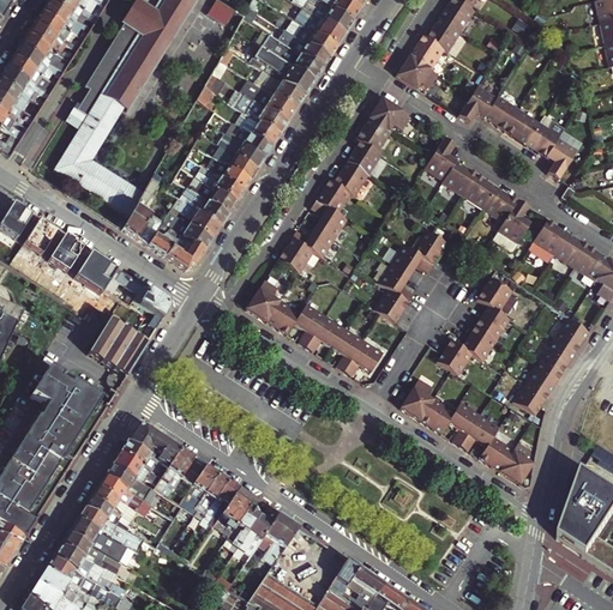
[(0,0),(0,18),(0,19),(10,4),(5,0),(0,0)]
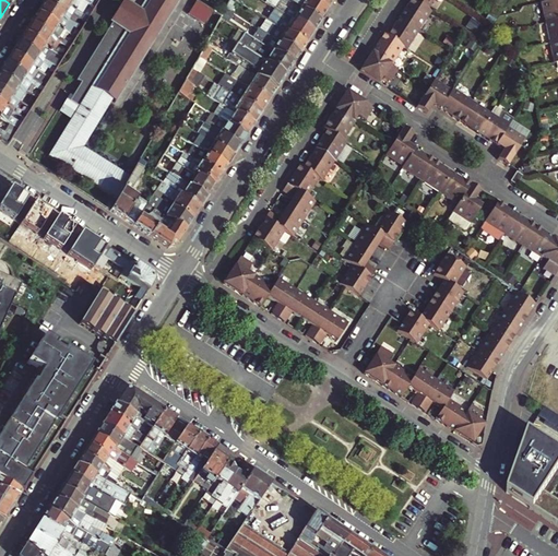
[(78,18),(72,14),(76,8),(63,0),(44,0),(43,1),(79,23),(81,20),(78,18)]
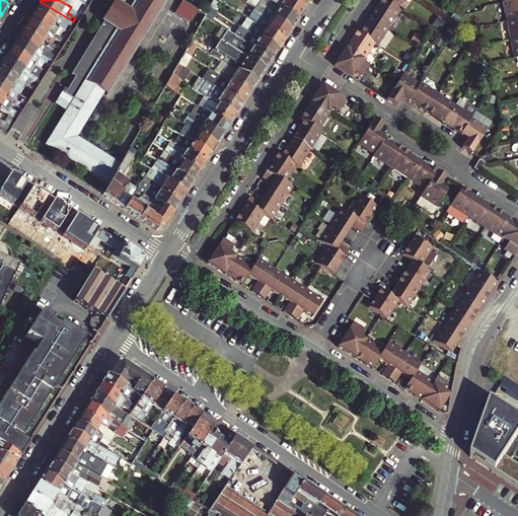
[(105,90),(108,92),(144,35),(165,0),(115,0),(103,19),(72,71),(76,74),(65,91),(74,96),(46,143),(109,181),(122,162),(77,135),(105,90)]
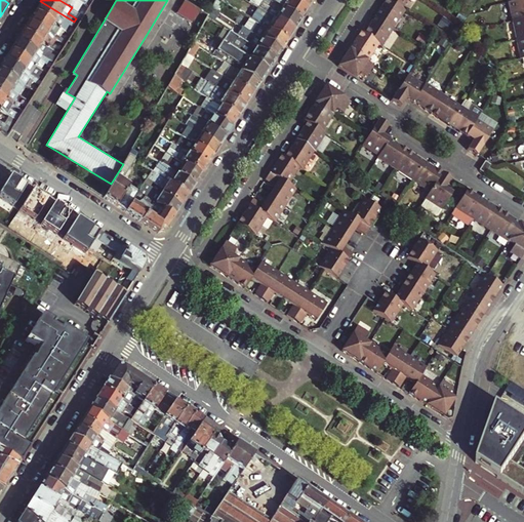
[(77,10),(80,12),(84,5),(76,0),(72,7),(77,10)]
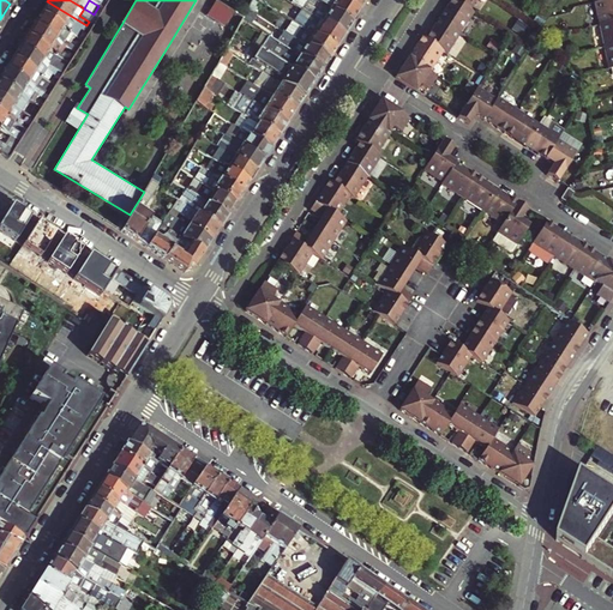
[(344,34),(353,22),(318,0),(294,0),(293,1),(302,7),(344,34)]
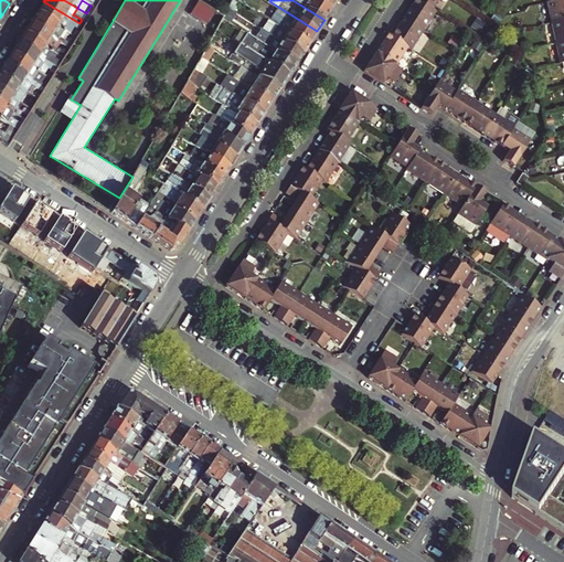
[(293,0),(325,20),(337,1),(334,0),(293,0)]
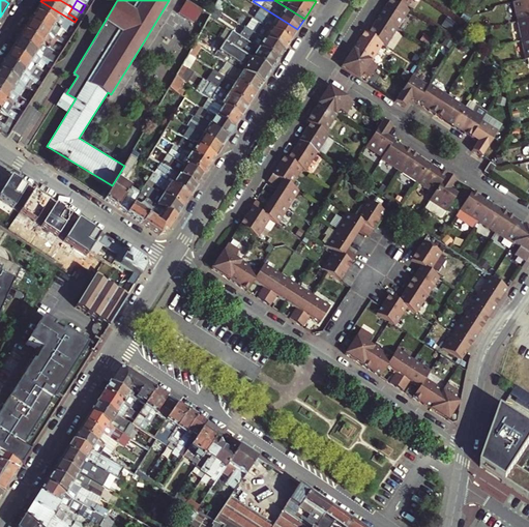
[(379,16),(398,28),(409,10),(406,8),(393,0),(389,0),(379,16)]
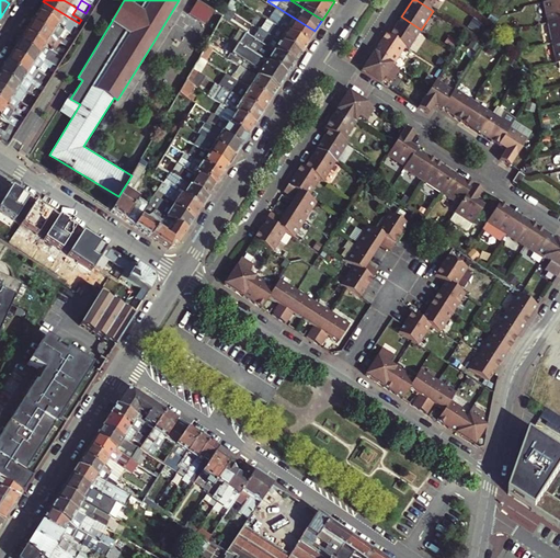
[(416,0),(430,9),(434,0),(416,0)]
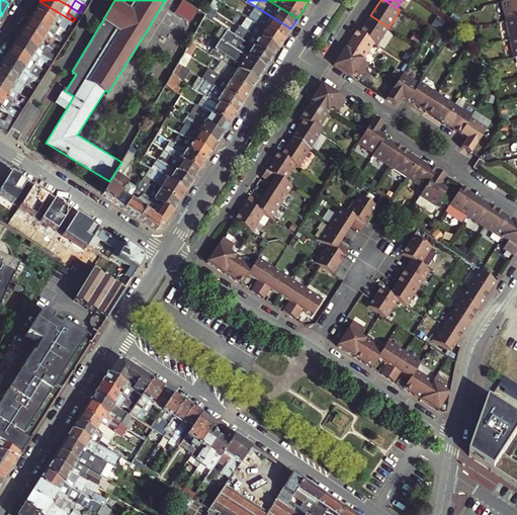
[(506,20),(516,17),(516,0),(505,0),(502,1),(506,20)]
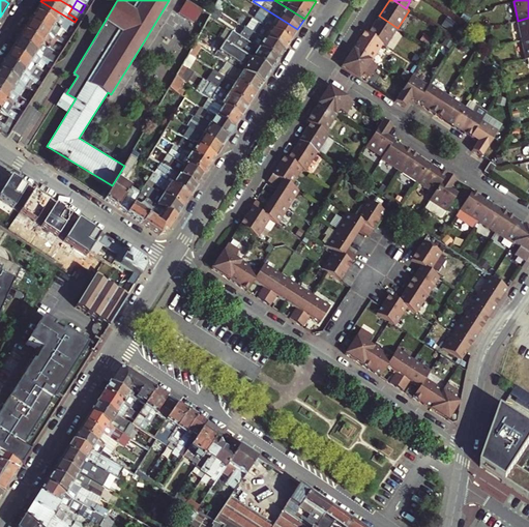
[(72,24),(75,22),(40,1),(35,10),(60,26),(64,20),(69,23),(72,24)]
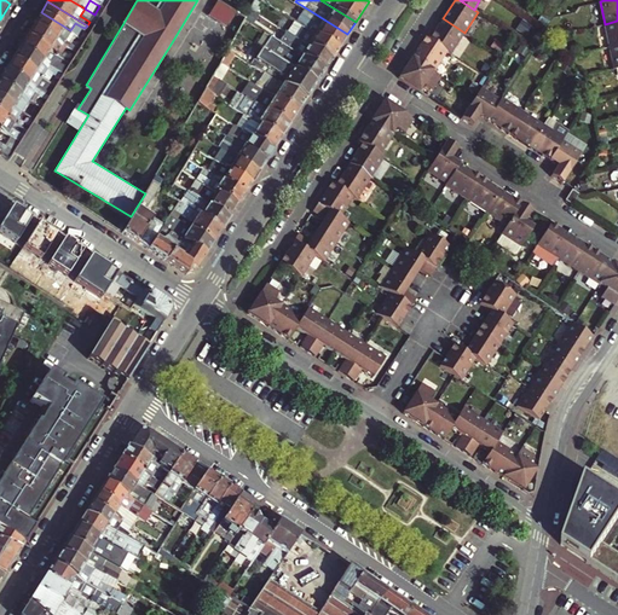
[(339,47),(347,34),(305,7),(296,21),(299,22),(339,47)]
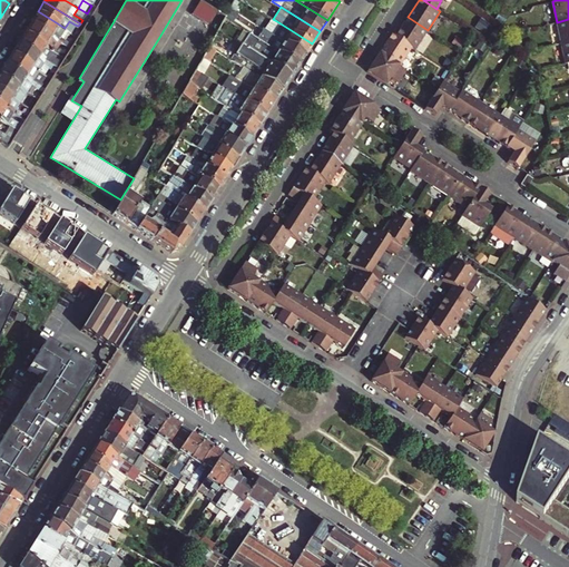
[(74,15),(79,18),(84,11),(78,8),(74,15)]
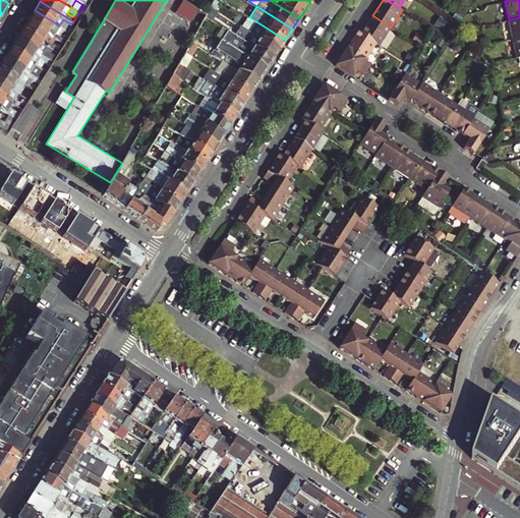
[(55,32),(59,25),(35,10),(29,20),(62,41),(64,38),(60,36),(55,32)]
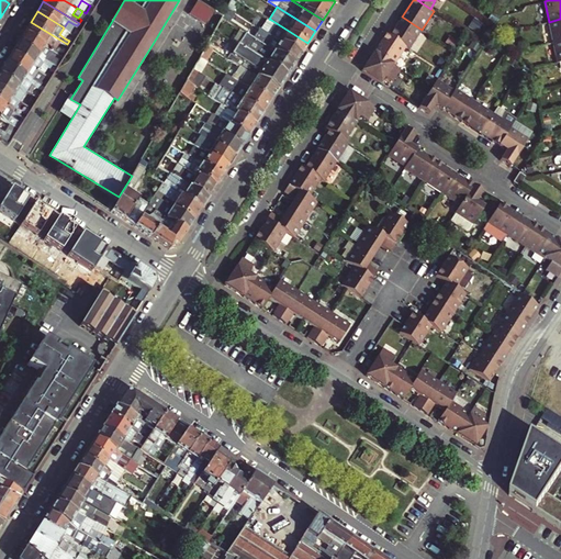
[(215,29),(221,32),(227,20),(222,17),(215,29)]
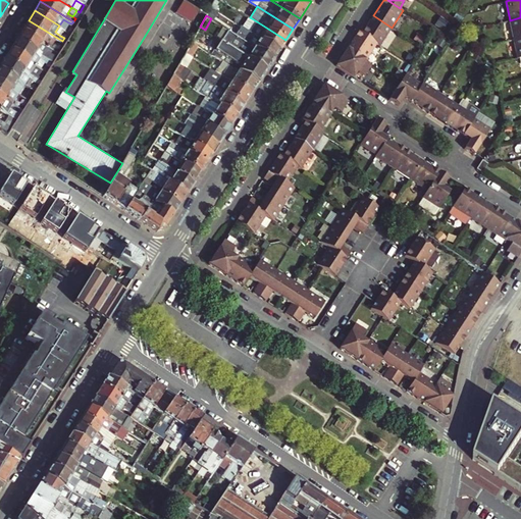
[(376,43),(380,45),(392,28),(373,15),(362,33),(376,43)]
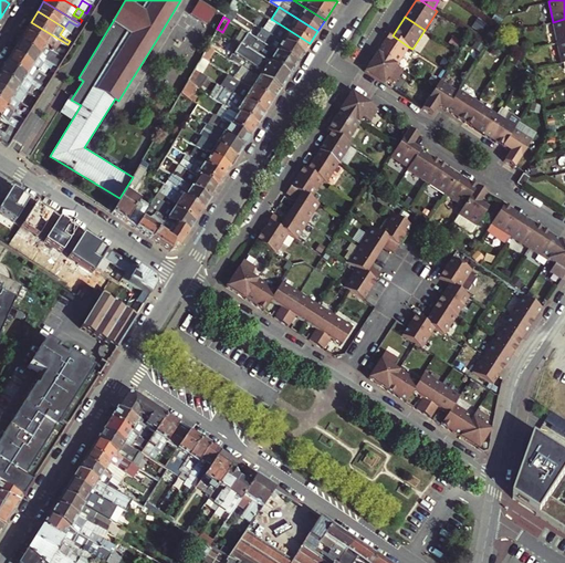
[(557,42),(564,40),(564,19),(553,22),(557,42)]
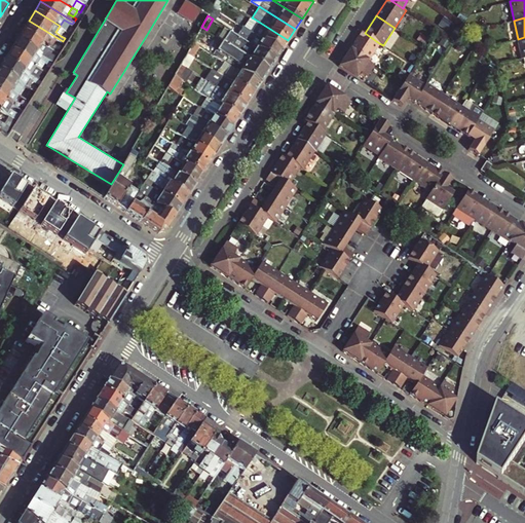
[(282,49),(288,40),(254,19),(252,23),(255,25),(259,28),(256,33),(261,37),(282,49)]
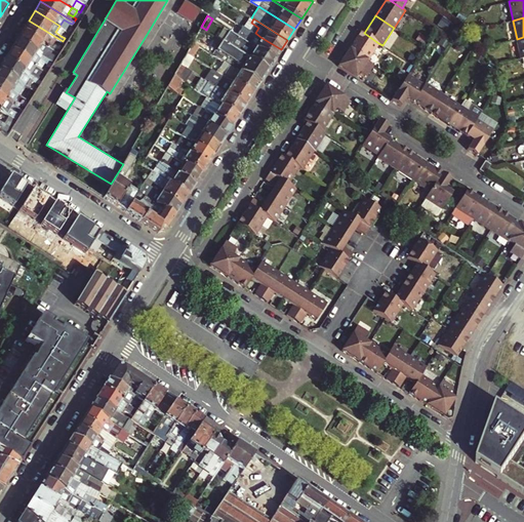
[(59,26),(65,29),(69,23),(64,19),(59,26)]
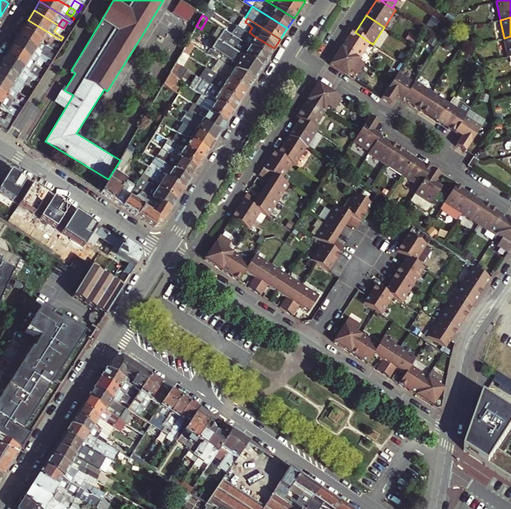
[(59,42),(61,40),(28,20),(22,29),(47,43),(51,37),(56,40),(59,42)]
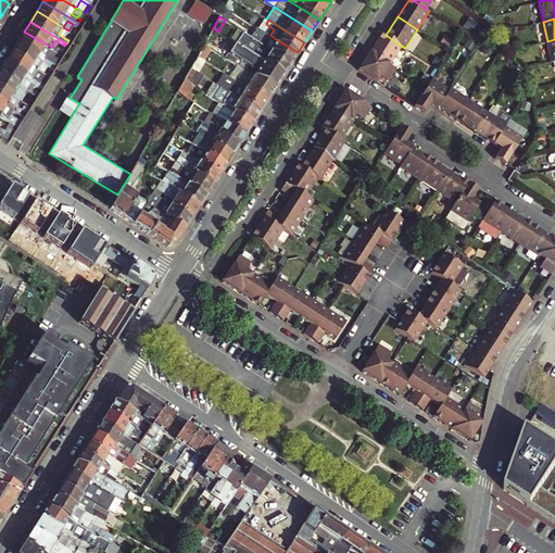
[(266,33),(270,35),(274,29),(269,26),(265,32),(266,33)]
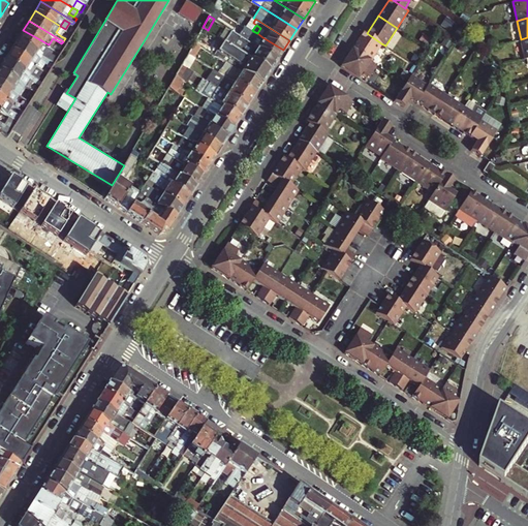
[(56,32),(61,36),(65,29),(60,26),(56,32)]
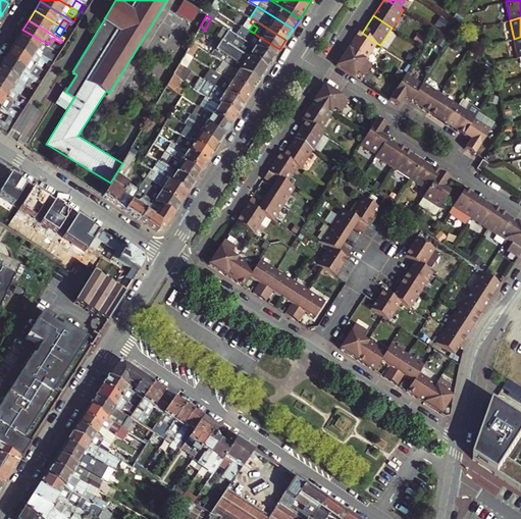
[(43,51),(48,44),(22,30),(16,39),(50,59),(52,56),(48,54),(43,51)]
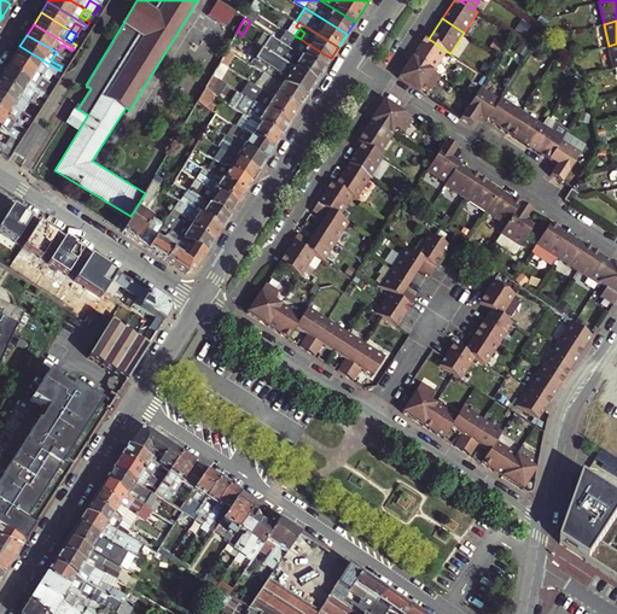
[(304,47),(307,44),(301,39),(296,36),(294,40),(304,47)]
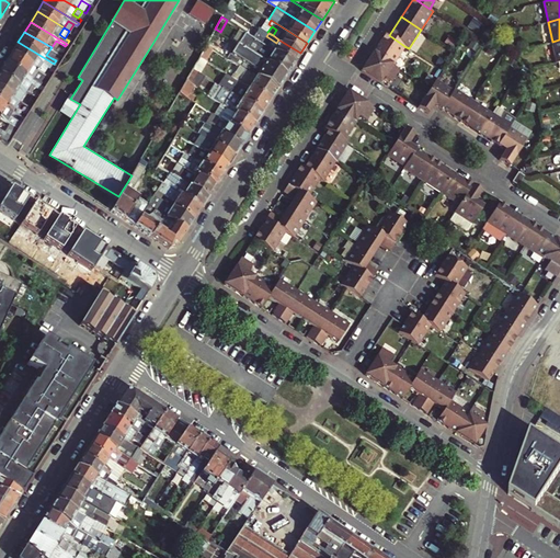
[(374,52),(392,65),(404,46),(389,35),(386,33),(374,52)]
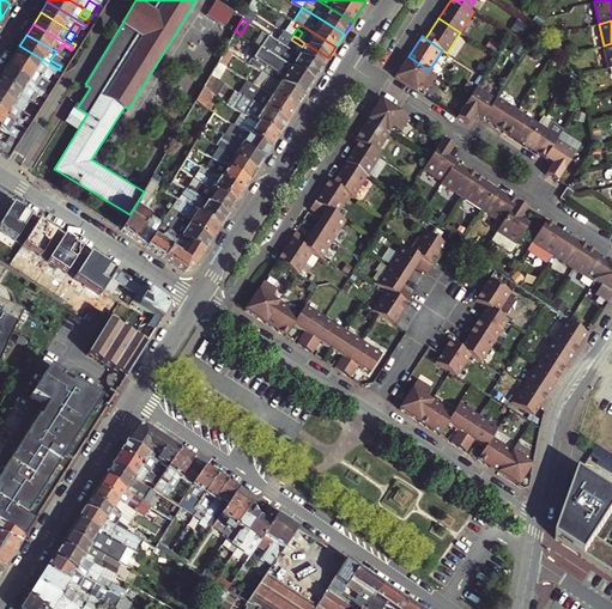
[(321,69),(328,58),(304,43),(302,47),(291,40),(290,41),(284,37),(280,43),(321,69)]
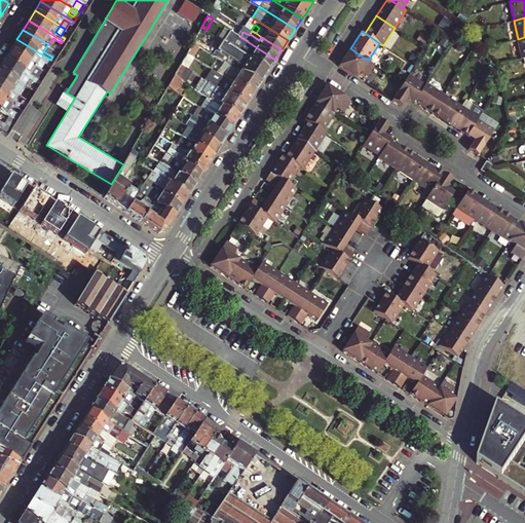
[(268,70),(275,60),(240,37),(235,33),(233,35),(230,40),(250,52),(253,52),(250,58),(268,70)]
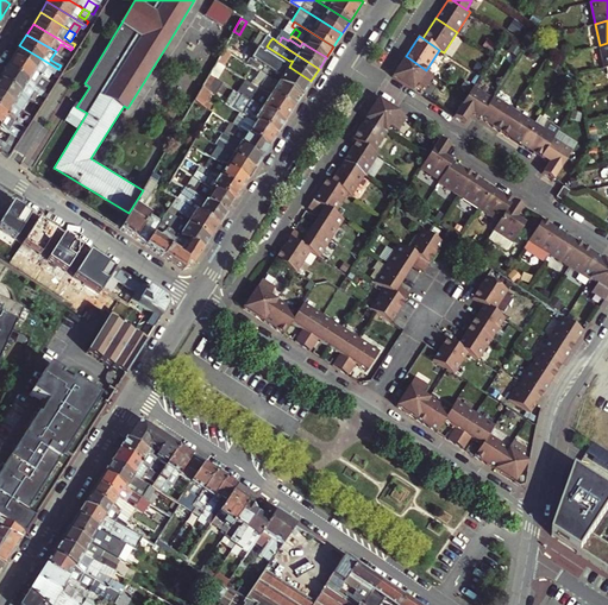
[(56,51),(62,56),(67,48),(61,44),(56,51)]
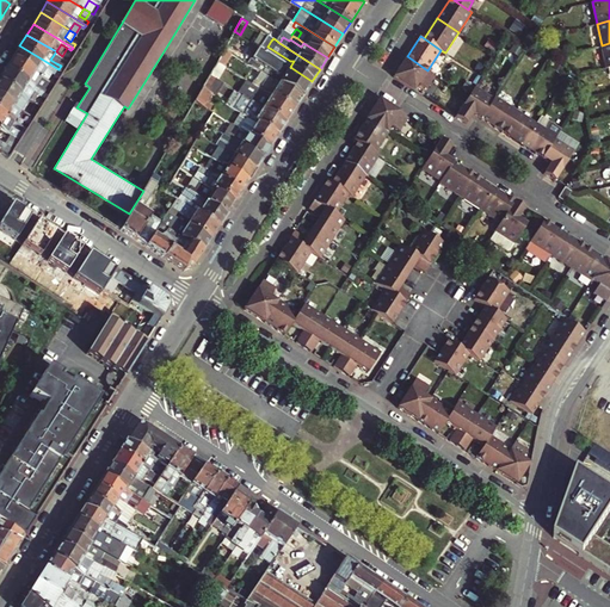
[(62,72),(59,69),(19,45),(12,56),(42,74),(47,67),(53,70),(60,75),(62,72)]
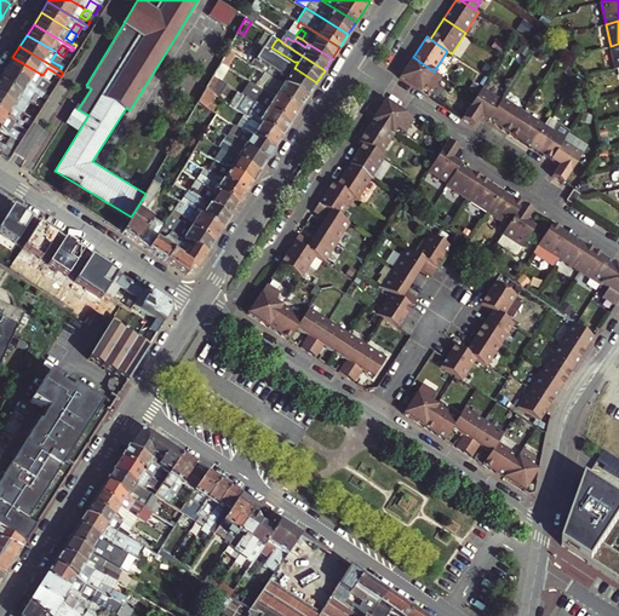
[(222,61),(228,64),(236,52),(229,47),(222,61)]
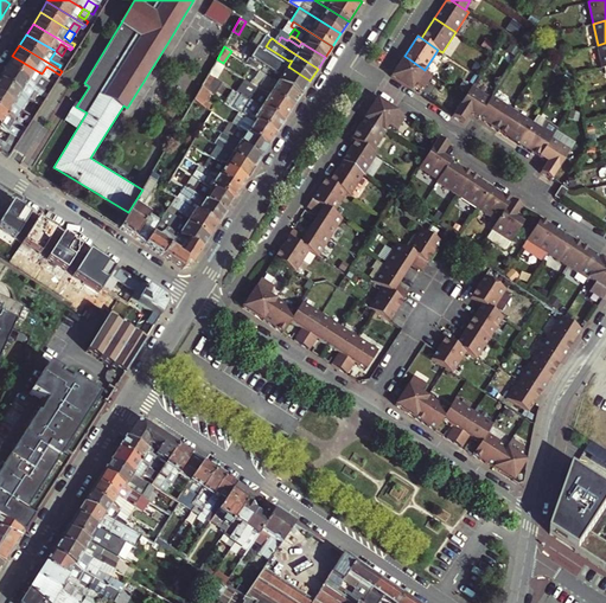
[(300,96),(310,81),(288,66),(263,51),(256,46),(250,57),(281,77),(278,81),(300,96)]
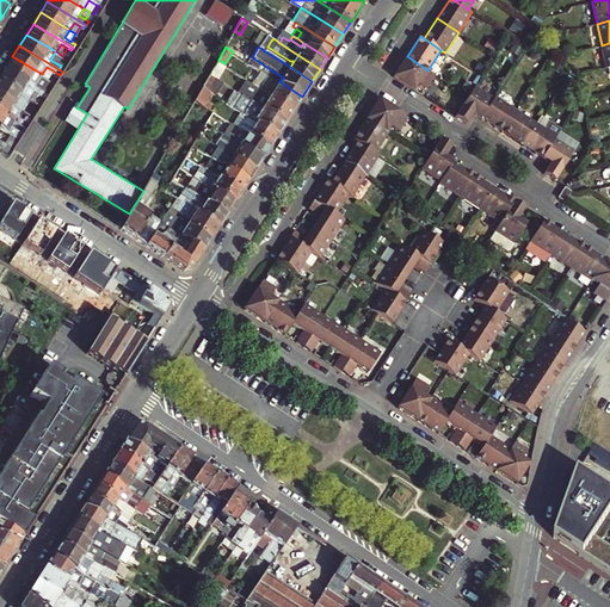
[(294,61),(290,61),(267,47),(265,51),(290,67),(294,61)]
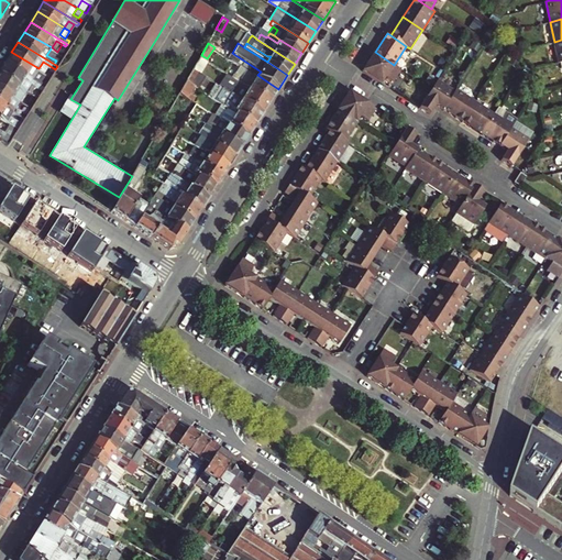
[(46,55),(52,58),(57,52),(52,47),(46,55)]
